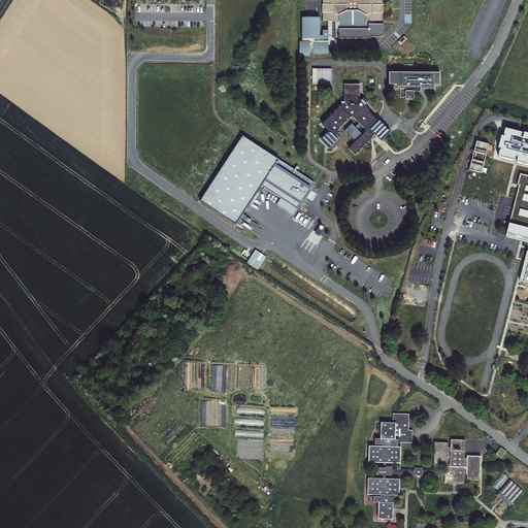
[(323,0),(323,6),(322,6),(322,14),(323,14),(323,22),(326,22),(326,31),(321,31),(321,37),(318,37),(318,34),(319,34),(319,29),(318,29),(318,26),(319,26),(319,21),(319,19),(302,18),(301,20),(300,25),(301,25),(301,28),(300,28),(300,33),(301,33),(301,36),(300,36),(300,40),(300,41),(300,42),(297,42),(296,56),(306,56),(307,53),(310,53),(310,54),(325,55),(326,47),(327,47),(329,45),(331,48),(335,44),(331,40),(333,38),(333,31),(336,31),(336,40),(368,40),(368,39),(376,39),(377,39),(378,39),(380,39),(380,38),(381,38),(381,37),(381,36),(382,36),(382,35),(382,27),(370,26),(370,23),(380,23),(380,18),(381,18),(381,15),(383,15),(383,7),(381,7),(381,6),(380,6),(380,0),(323,0)]
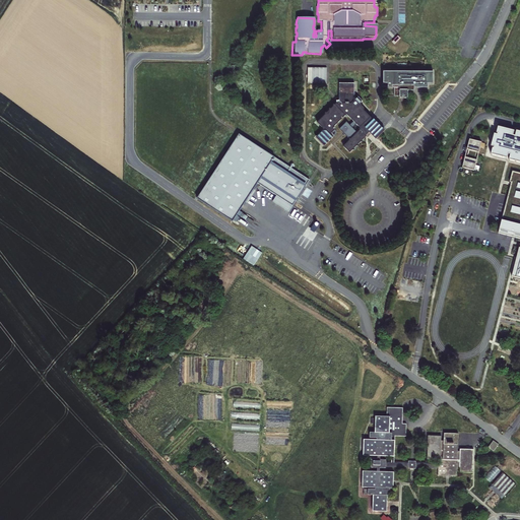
[(387,84),(387,88),(393,88),(393,96),(398,96),(398,99),(402,99),(407,99),(407,91),(411,91),(411,88),(427,88),(427,84),(432,84),(432,72),(382,72),(382,84),(387,84)]
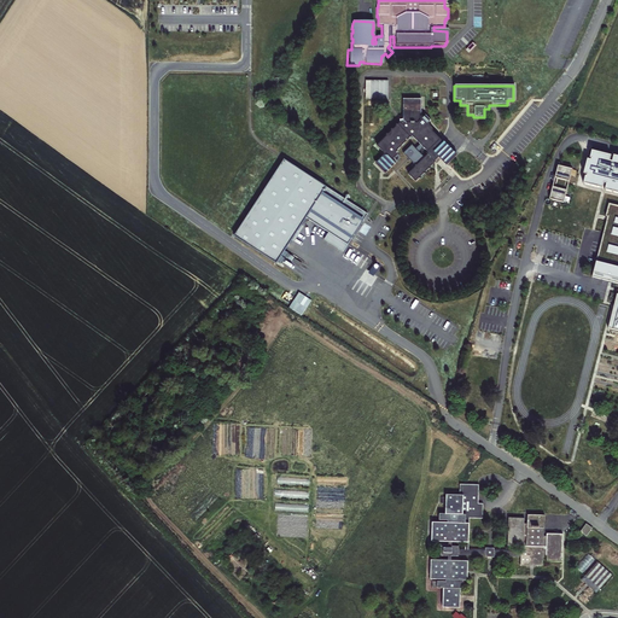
[(455,155),(443,143),(442,144),(431,133),(431,129),(429,126),(427,123),(430,122),(425,117),(424,118),(420,118),(420,100),(402,100),(402,120),(400,120),(400,121),(373,146),(380,155),(372,162),(384,174),(392,165),(389,161),(395,155),(394,152),(408,139),(409,140),(410,139),(425,153),(424,155),(425,157),(406,175),(413,184),(430,168),(430,167),(433,163),(435,164),(439,161),(444,165),(455,155)]
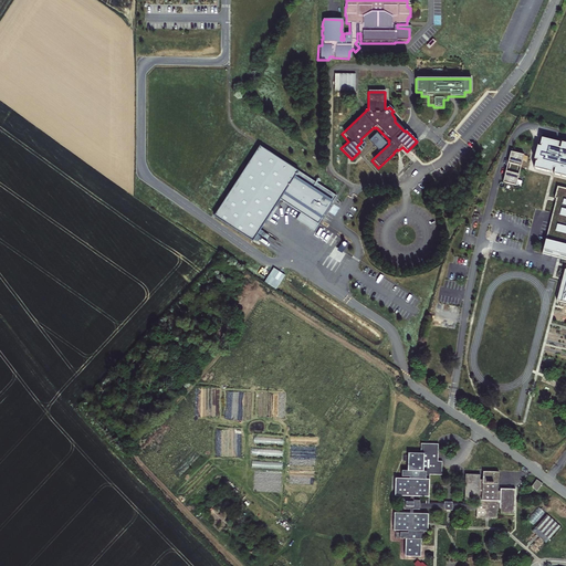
[(558,143),(541,138),(538,145),(541,146),(540,147),(536,146),(533,159),(536,160),(536,161),(535,161),(533,169),(551,173),(552,168),(554,168),(553,174),(565,177),(565,143),(561,143),(559,148),(557,148),(558,143)]
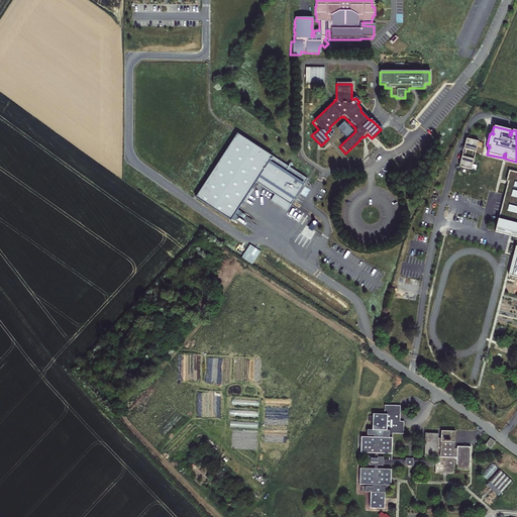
[(478,142),(467,139),(463,149),(466,149),(463,158),(461,158),(459,168),(471,171),(474,161),(472,160),(474,151),(476,152),(478,142)]
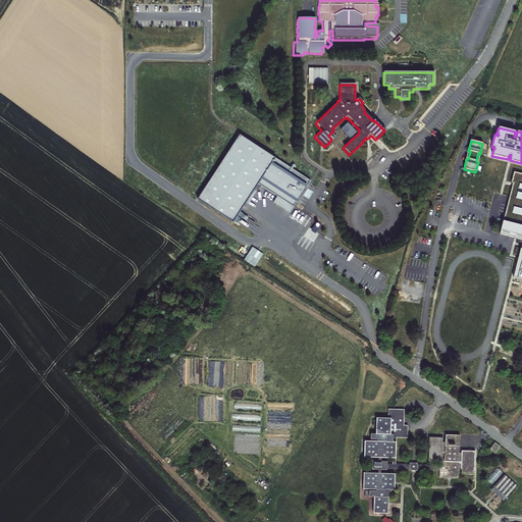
[(313,194),(246,142),(199,203),(232,229),(235,226),(238,228),(240,225),(238,223),(239,222),(241,224),(244,220),(241,218),(247,211),(249,212),(259,200),(257,198),(261,193),(279,206),(275,211),(291,223),(313,194)]
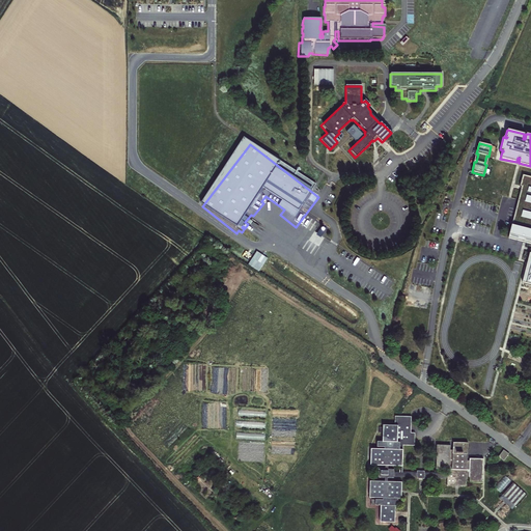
[(530,243),(530,248),(523,282),(530,283),(530,176),(522,174),(520,186),(522,186),(518,199),(521,200),(519,210),(515,208),(508,238),(530,243)]
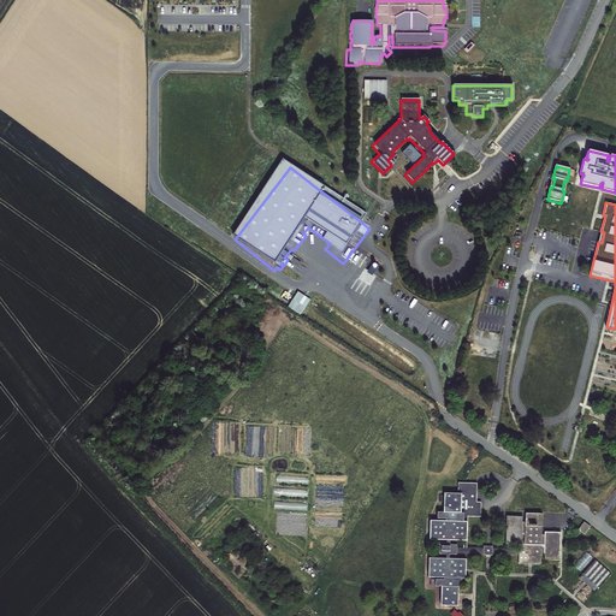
[(443,581),(436,581),(436,587),(442,587),(460,588),(462,588),(463,561),(449,561),(450,556),(457,556),(457,555),(457,546),(457,544),(450,544),(450,539),(463,540),(465,521),(468,521),(468,516),(481,516),(483,503),(478,502),(478,484),(460,483),(458,493),(461,493),(461,513),(443,511),(437,511),(437,517),(445,519),(445,521),(444,540),(444,544),(437,544),(436,555),(444,556),(444,560),(443,579),(443,581)]
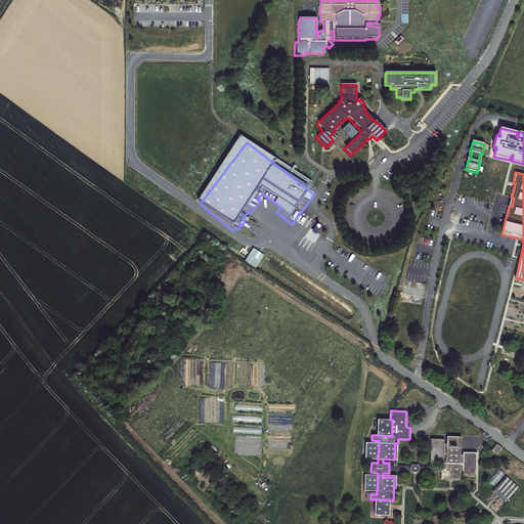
[(390,420),(378,419),(377,435),(392,436),(392,420),(390,420)]
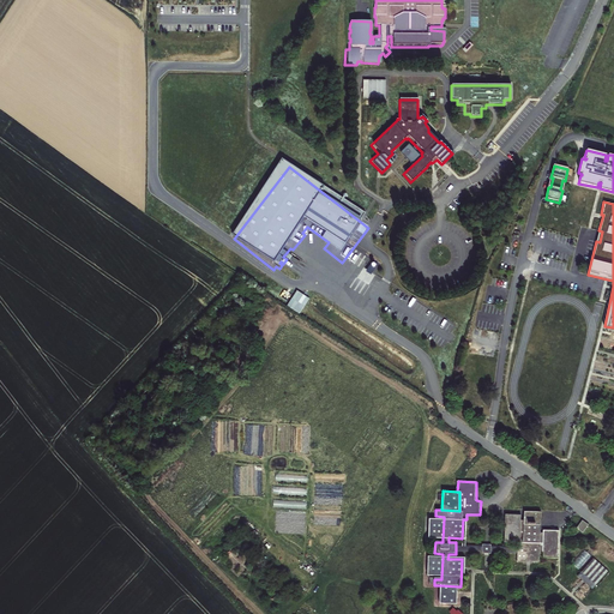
[(540,554),(542,554),(542,559),(558,559),(559,531),(543,530),(543,534),(540,534),(541,512),(524,512),(523,522),(521,521),(521,516),(504,515),(504,542),(519,543),(519,546),(517,546),(517,547),(517,555),(517,563),(540,564),(540,554)]
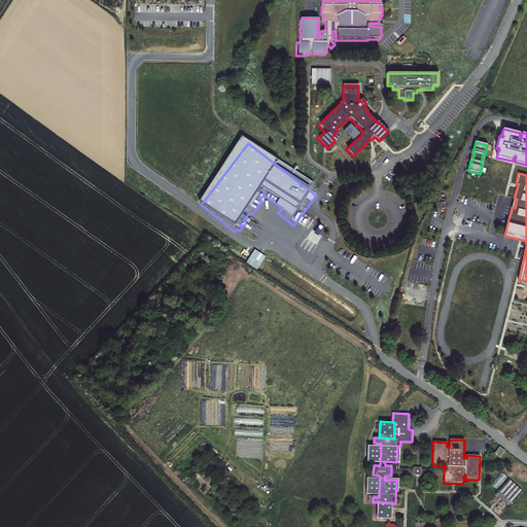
[(380,462),(381,446),(366,445),(365,461),(380,462)]
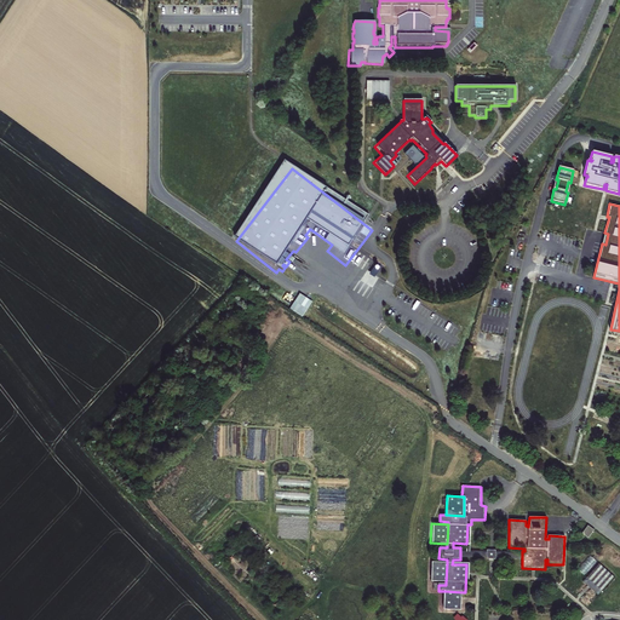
[(595,530),(589,524),(581,533),(589,539),(595,530)]
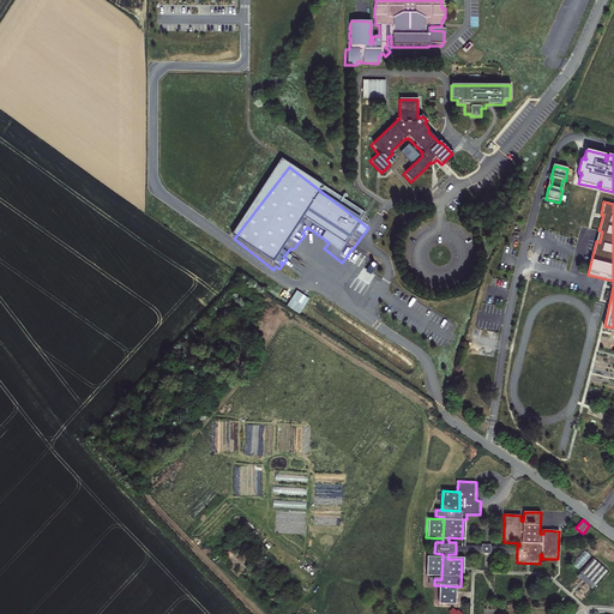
[(481,545),(481,546),(481,554),(491,555),(491,554),(491,546),(491,545),(481,545)]
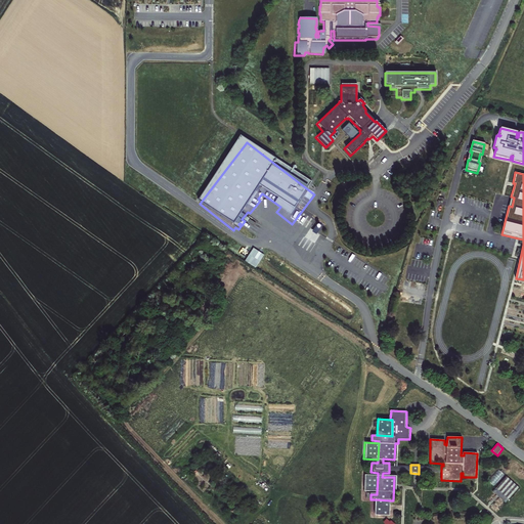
[(488,481),(494,486),(505,474),(497,469),(488,481)]
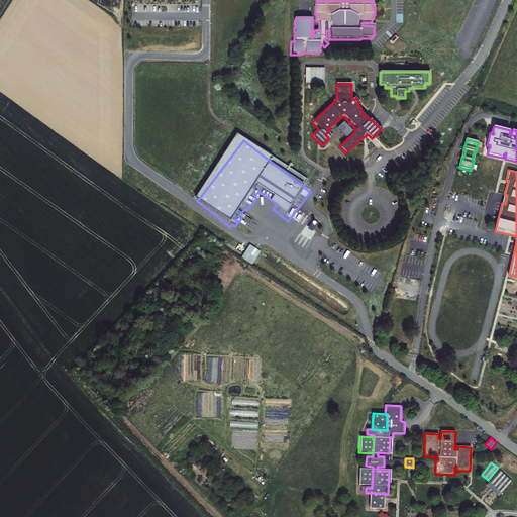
[(358,470),(357,485),(372,486),(373,470),(358,470)]
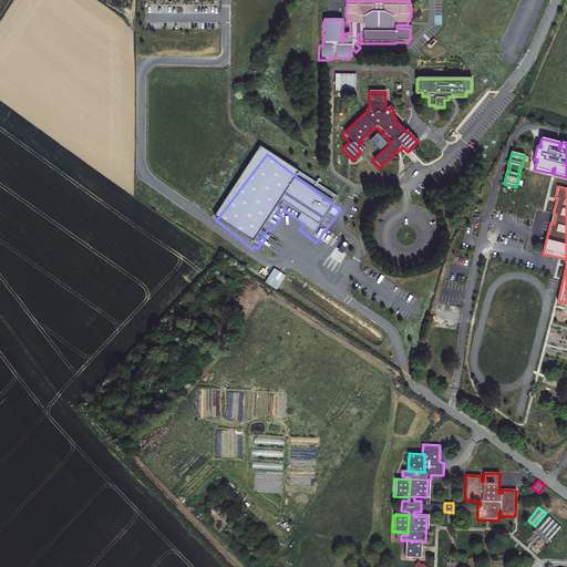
[(560,528),(547,516),(533,532),(546,544),(560,528)]
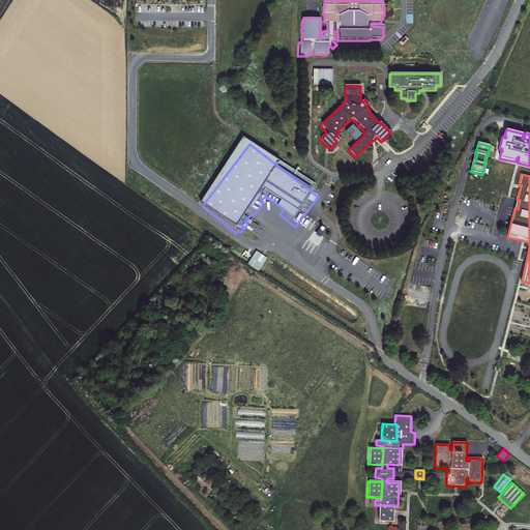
[(394,523),(395,506),(380,505),(379,522),(394,523)]
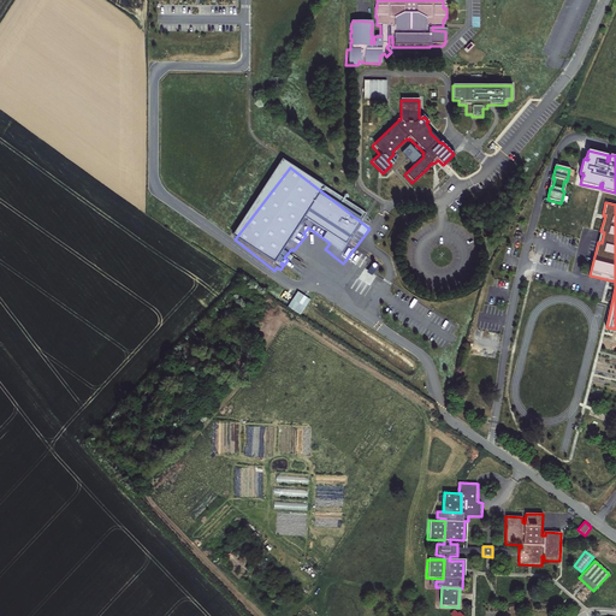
All buildings are outlined.
